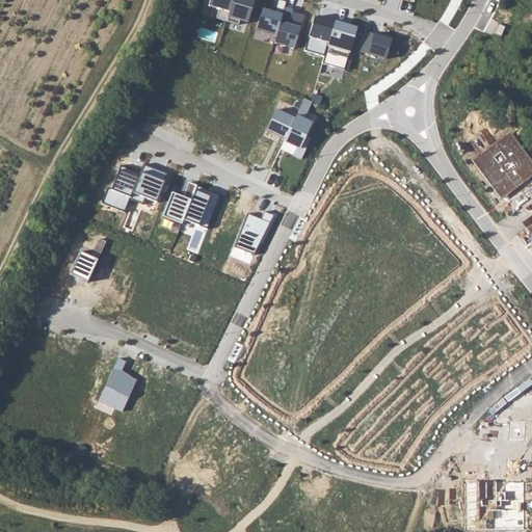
[(207,0),(206,6),(216,8),(213,18),(225,22),(231,0),(207,0)]
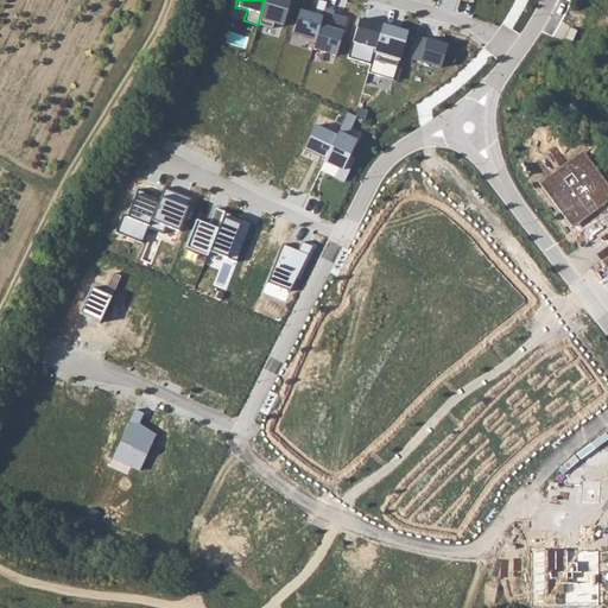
[(273,24),(282,26),(289,0),(264,0),(258,25),(271,29),(273,24)]
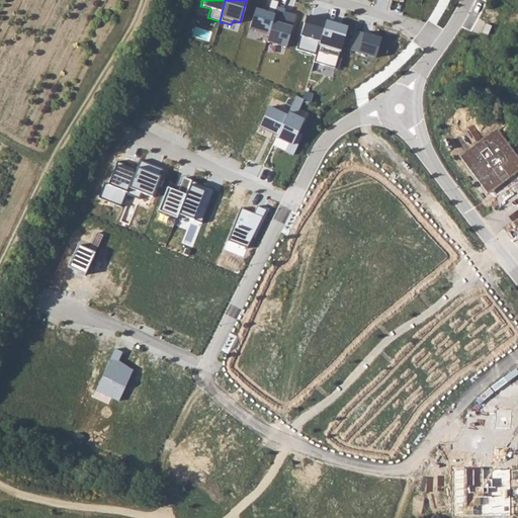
[(276,7),(268,4),(265,17),(253,13),(247,33),(267,39),(275,12),(276,7)]
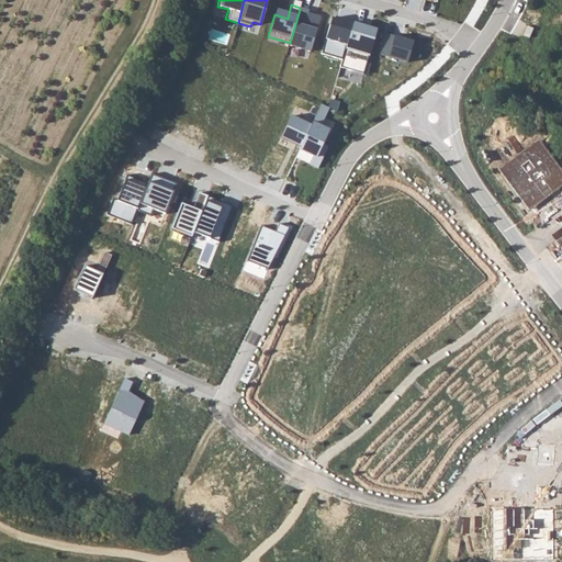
[(307,15),(299,13),(290,43),(287,51),(307,57),(318,22),(306,18),(307,15)]
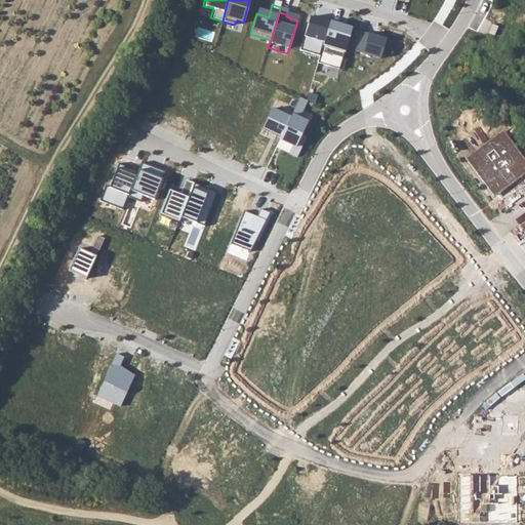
[(310,16),(299,50),(319,55),(329,23),(310,16)]
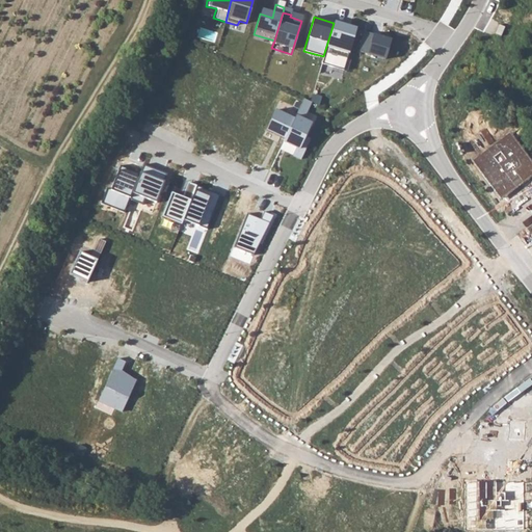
[(321,63),(344,70),(352,43),(345,41),(349,26),(334,22),(334,23),(323,56),(321,63)]
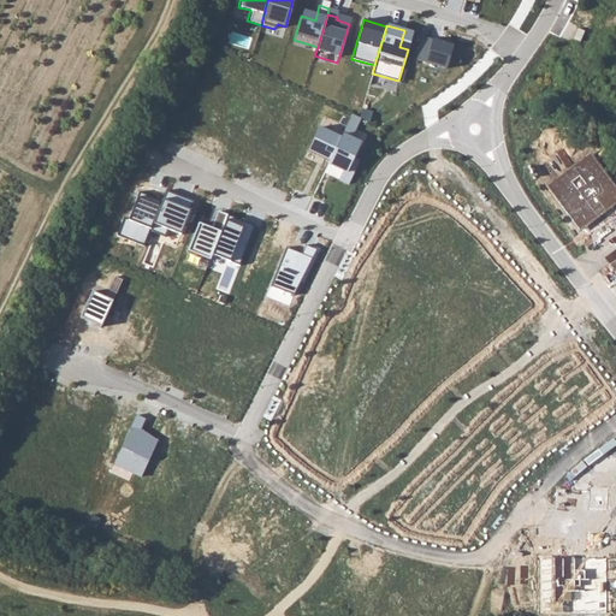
[(413,33),(404,30),(400,47),(408,49),(413,33)]
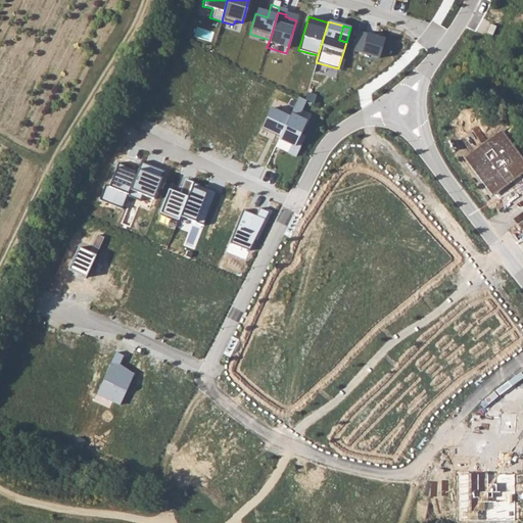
[(358,31),(351,50),(379,58),(384,38),(358,31)]
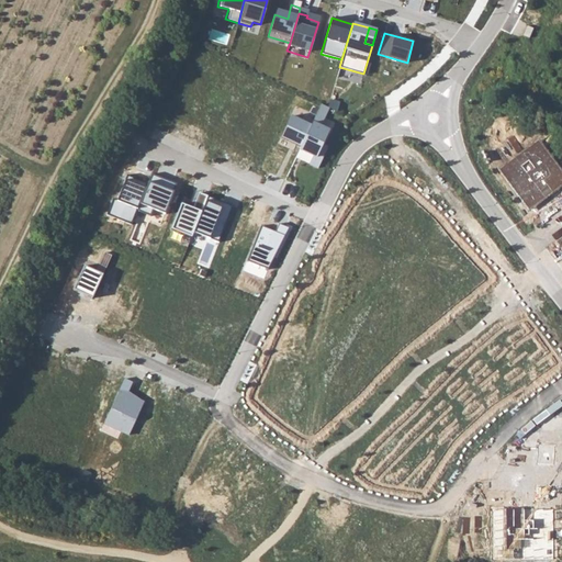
[(339,102),(329,100),(327,108),(328,108),(336,112),(339,102)]
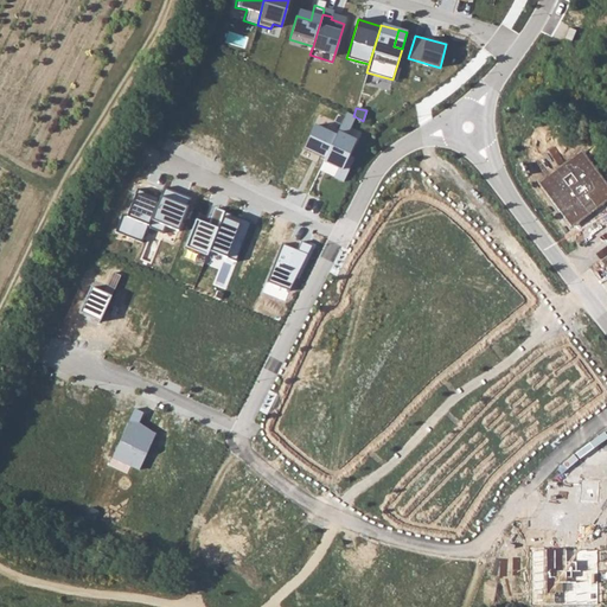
[(353,116),(346,113),(340,125),(349,128),(355,116),(353,116)]
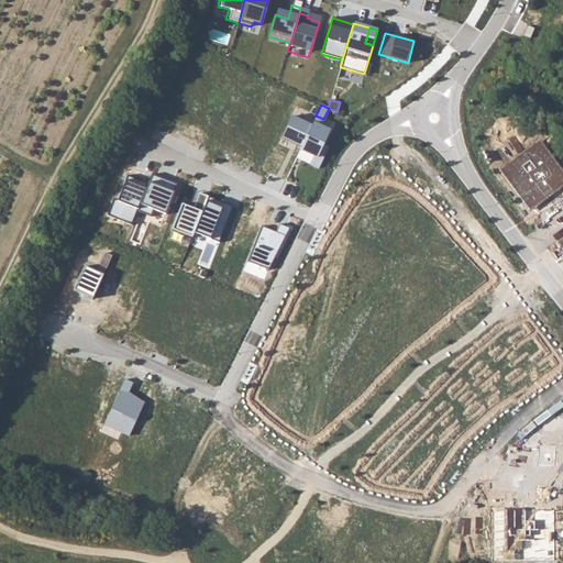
[(282,138),(301,146),(311,125),(291,116),(282,138)]
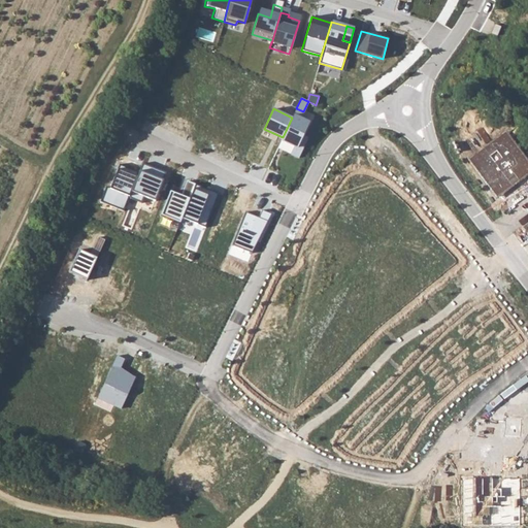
[(303,111),(296,108),(293,114),(300,119),(303,111)]
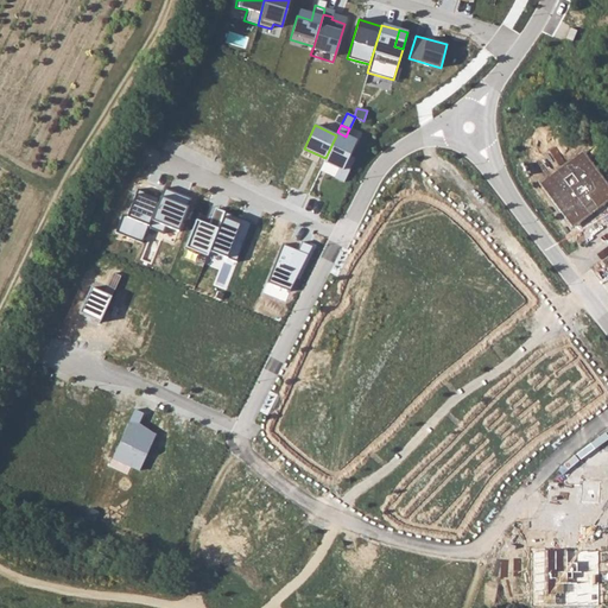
[(334,177),(343,182),(354,159),(347,156),(354,140),(346,137),(337,132),(336,135),(325,158),(324,162),(339,168),(334,177)]
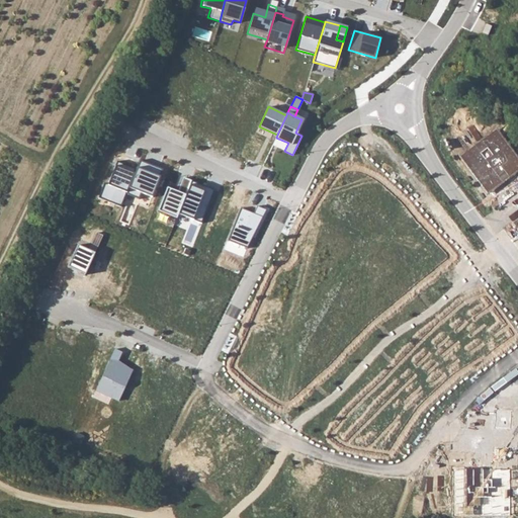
[(517,157),(497,128),(459,156),(488,194),(517,172),(517,157)]
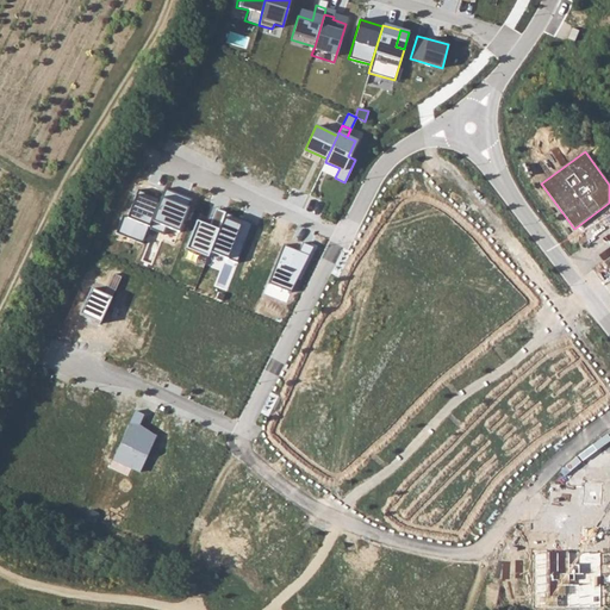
[(185,217),(191,203),(163,192),(159,201),(147,231),(162,238),(165,230),(178,236),(182,224),(180,219),(181,216),(185,217)]
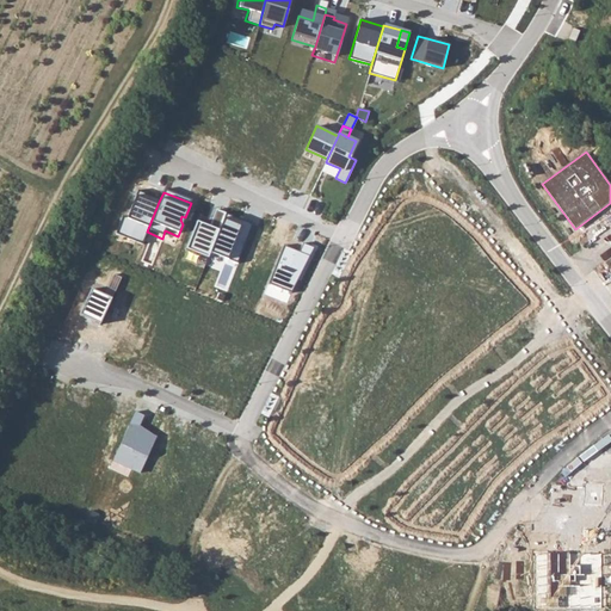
[(115,238),(141,247),(147,232),(159,202),(136,193),(128,215),(134,217),(131,223),(122,218),(115,238)]
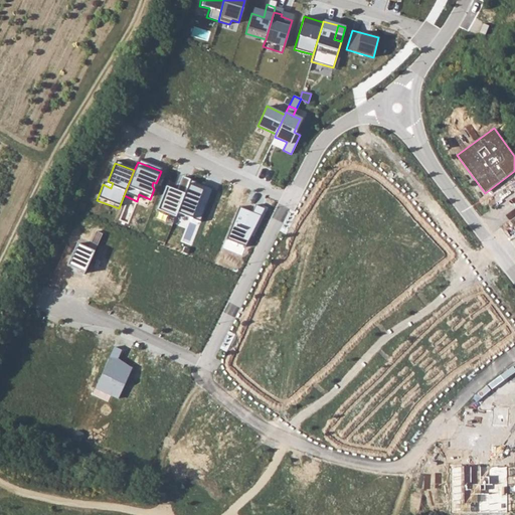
[(176,191),(165,187),(156,210),(175,218),(177,213),(189,182),(190,180),(182,176),(176,191)]
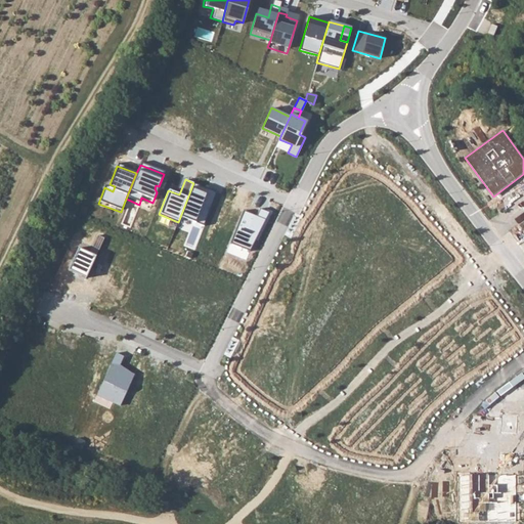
[(207,190),(192,185),(180,217),(204,226),(217,192),(208,188),(207,190)]
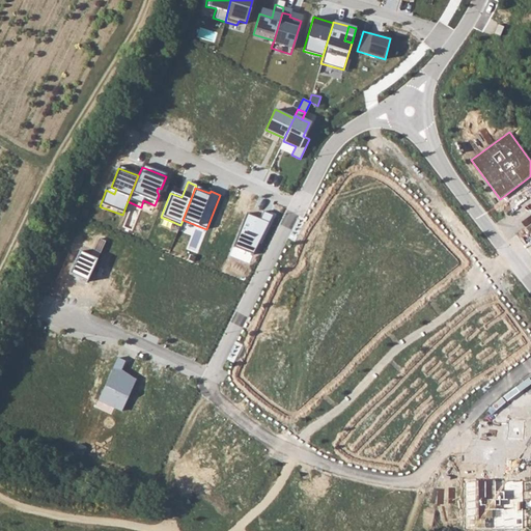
[(232,249),(256,258),(272,218),(261,214),(259,221),(245,216),(232,249)]
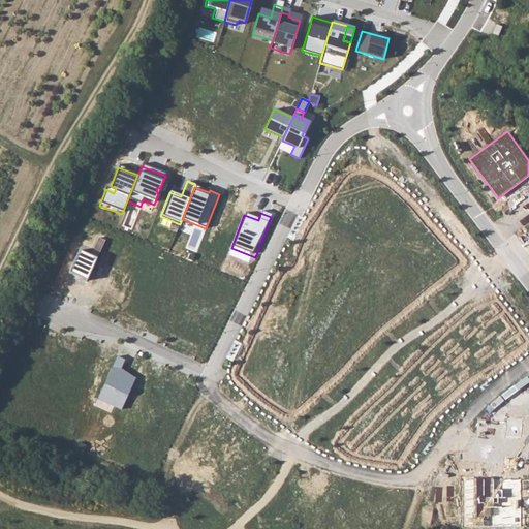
[(105,241),(99,238),(94,249),(99,252),(105,241)]
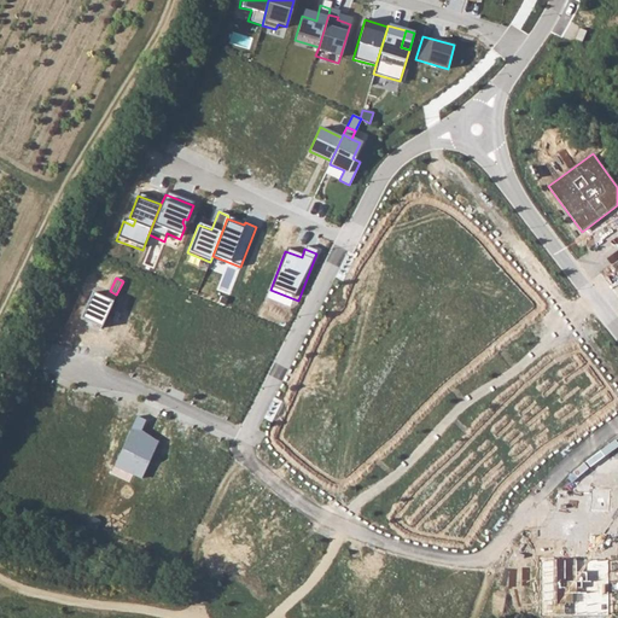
[(114,303),(93,293),(81,318),(101,328),(114,303)]
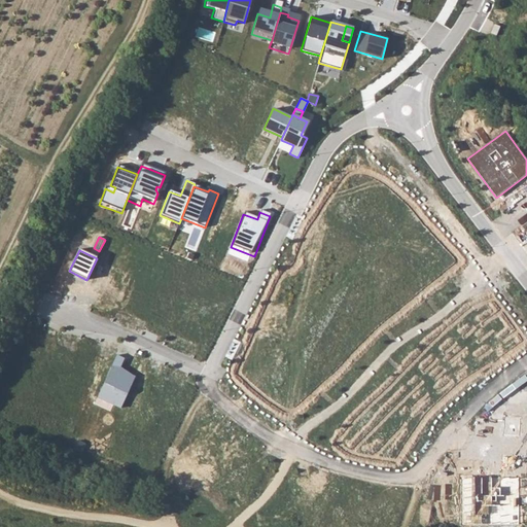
[(125,358),(117,355),(98,398),(121,409),(136,377),(120,370),(125,358)]
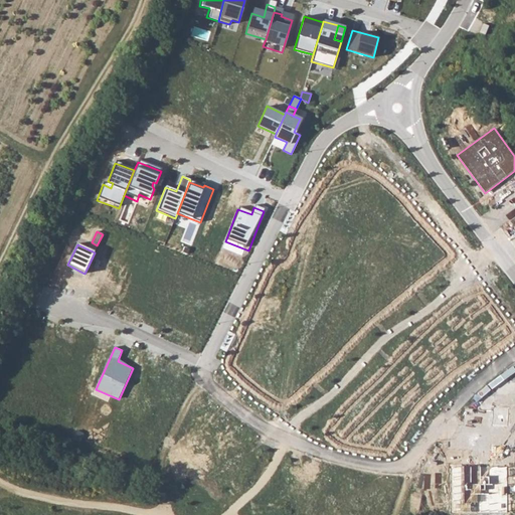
[(487,385),(476,394),(481,399),(491,390),(514,372),(514,370),(512,366),(487,385)]
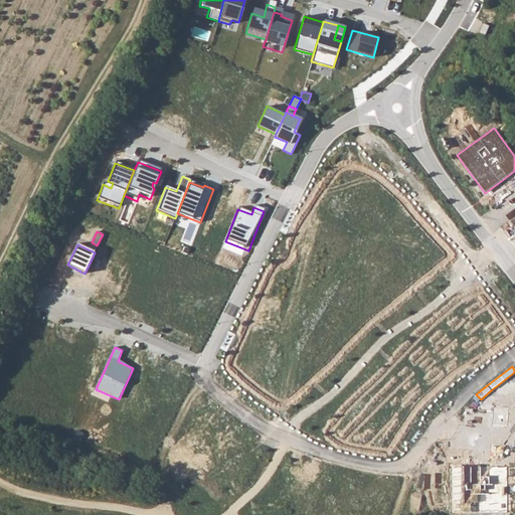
[(509,407),(494,405),(492,424),(508,426),(509,407)]
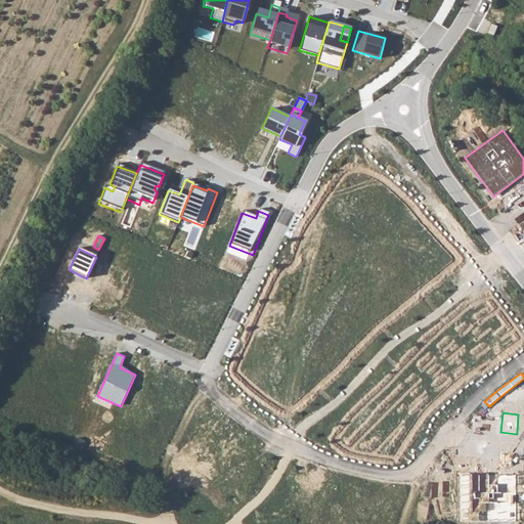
[(517,475),(460,475),(459,522),(517,522),(517,475)]
